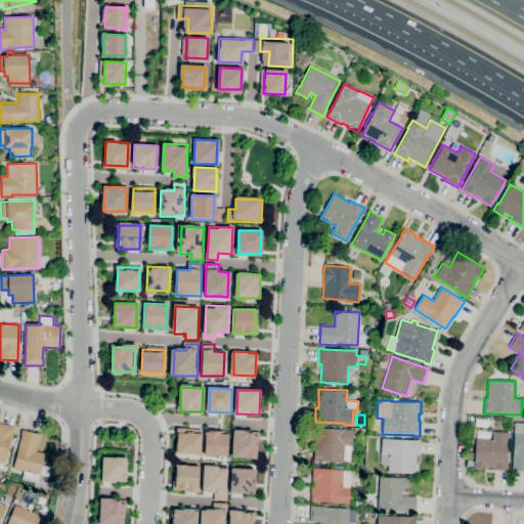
[(5,463),(0,461),(0,423),(14,427),(12,437),(11,437),(5,463)]
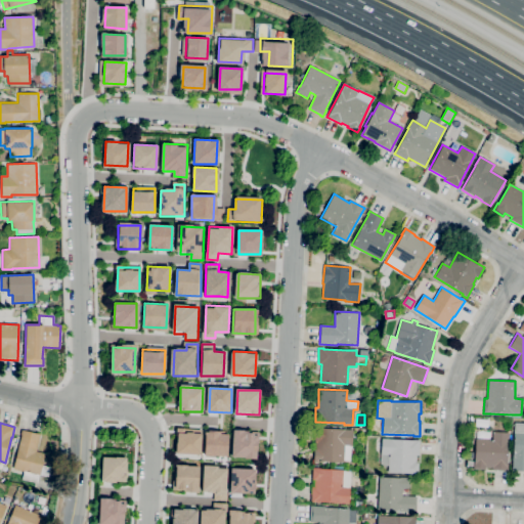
[(523,471),(512,471),(513,453),(515,423),(523,423),(523,471)]
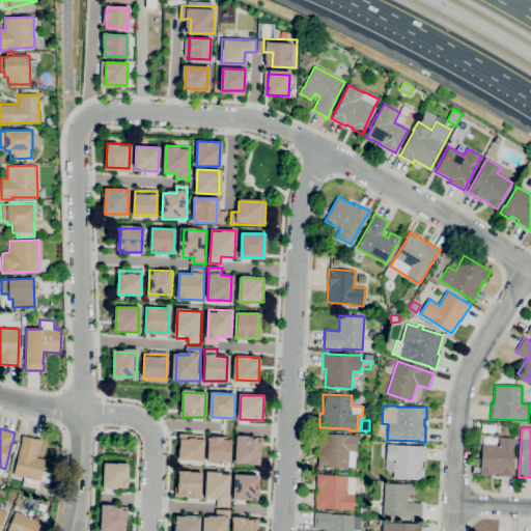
[(347,468),(324,467),(324,469),(317,468),(318,456),(319,456),(319,449),(318,449),(319,434),(357,436),(357,451),(356,451),(355,467),(347,467),(347,468)]
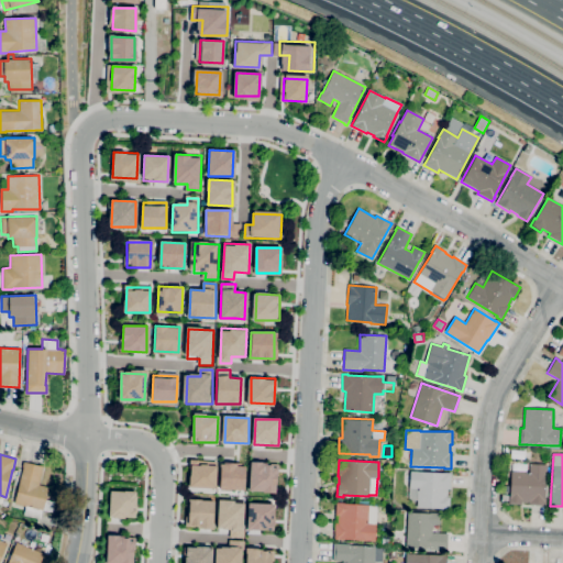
[(190,461),(214,461),(213,486),(190,486),(190,461)]
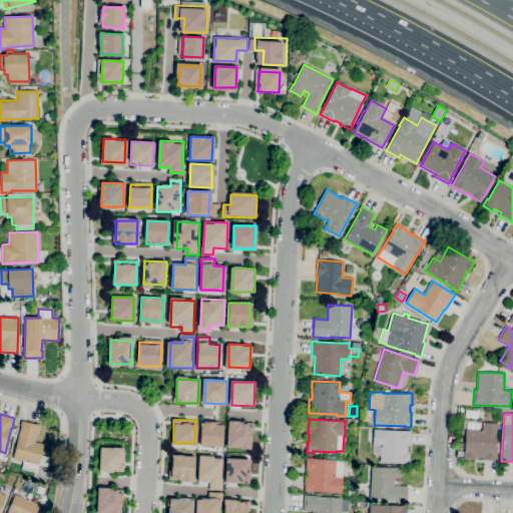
[(36,473),(21,469),(23,461),(13,459),(17,443),(12,441),(16,426),(20,427),(21,426),(20,425),(21,421),(39,425),(35,442),(44,444),(41,455),(50,457),(47,467),(38,465),(36,473)]
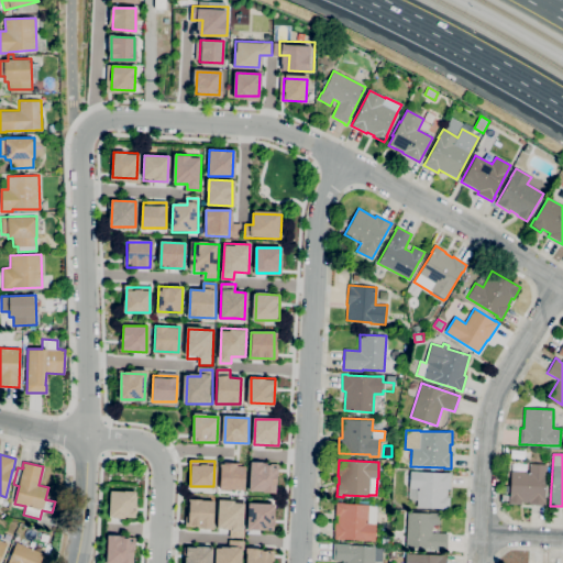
[(220,463),(244,464),(243,489),(220,489),(220,463)]
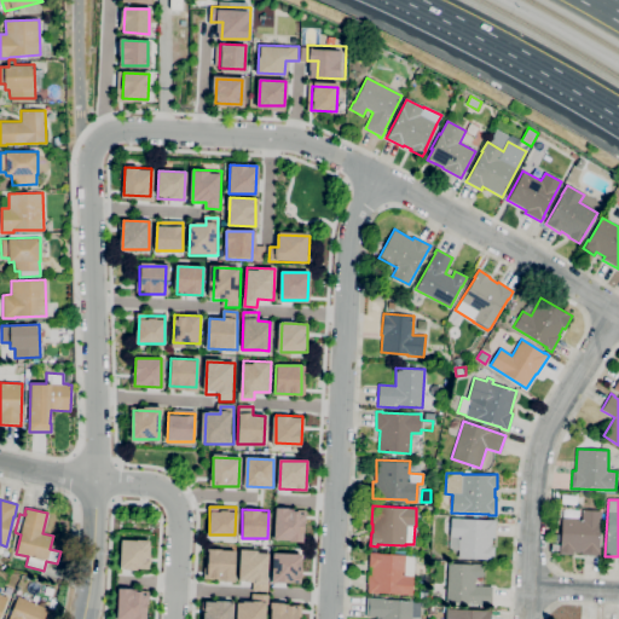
[(276,510),(302,510),(301,539),(276,538),(276,510)]
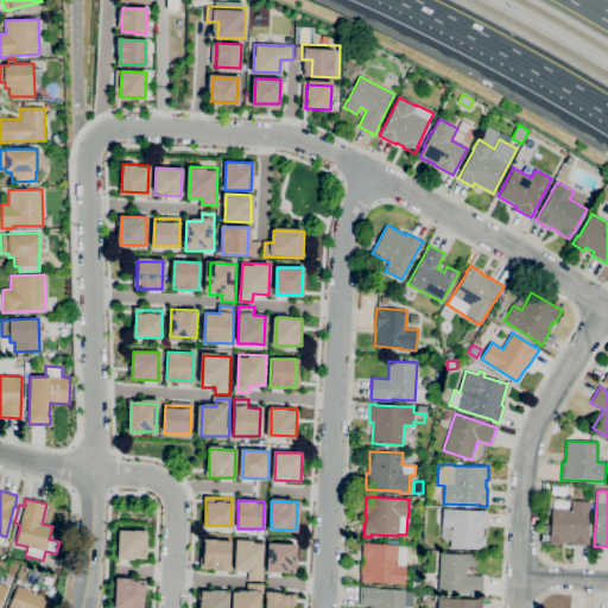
[(589,546),(571,545),(571,543),(563,542),(563,545),(550,544),(550,537),(552,508),(571,510),(572,501),(590,502),(589,539),(589,546)]
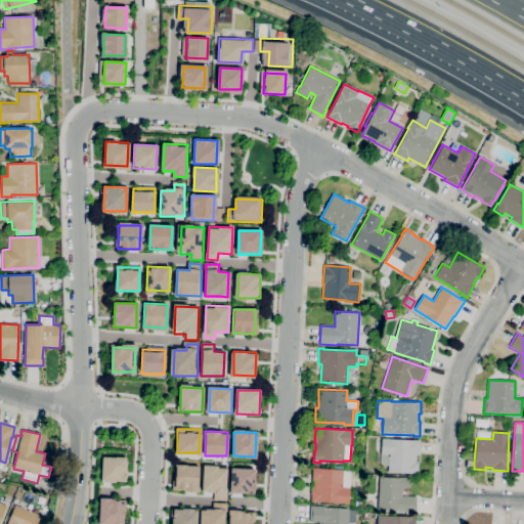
[(418,474),(411,474),(388,472),(388,466),(380,466),(382,438),(413,440),(420,440),(419,455),(416,455),(416,463),(419,463),(418,474)]
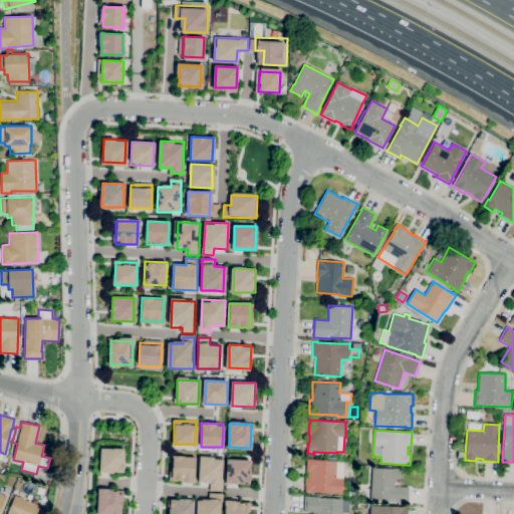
[(99,448),(120,449),(120,472),(98,471),(99,448)]
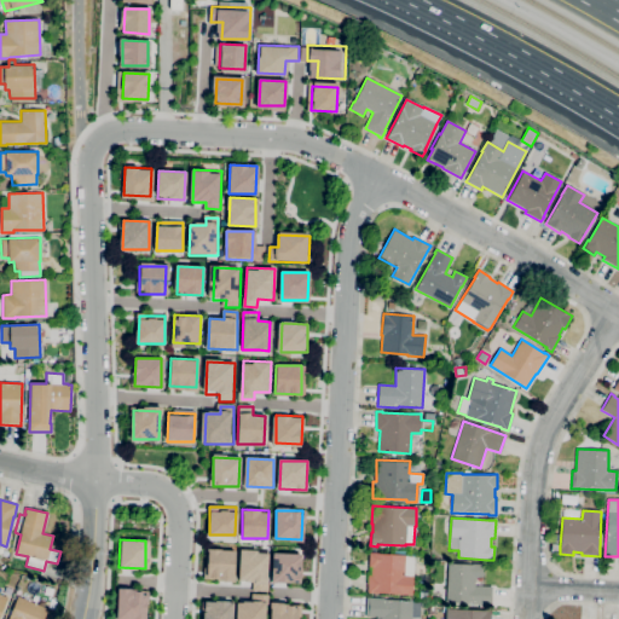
[(241,549),(267,550),(266,589),(253,589),(253,582),(239,582),(241,549)]
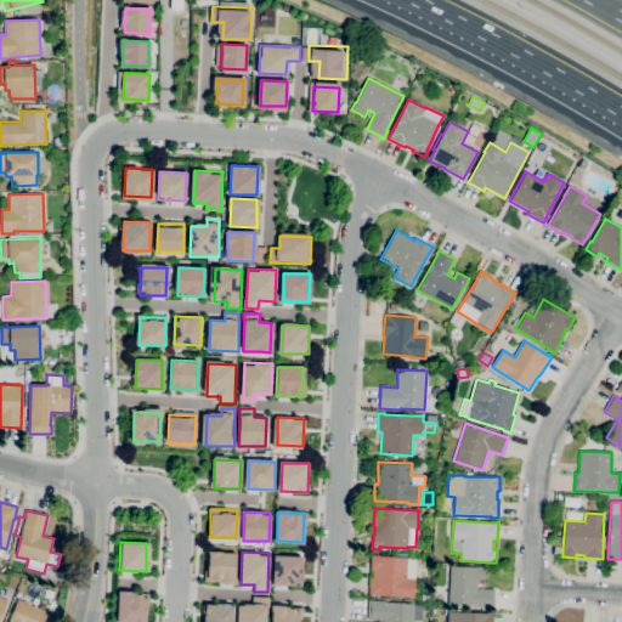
[(209,554),(235,554),(235,583),(208,582),(209,554)]
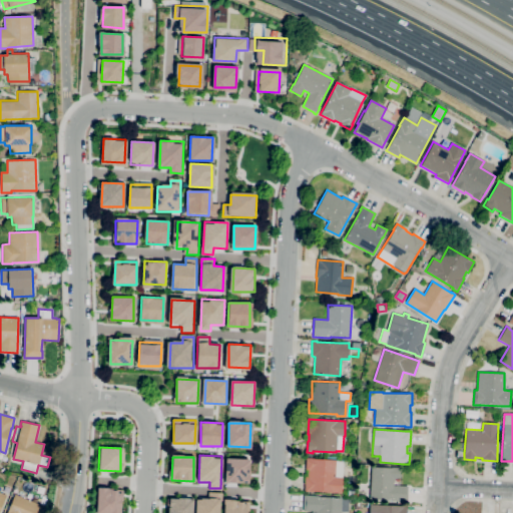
[(342,493),(313,491),(313,492),(304,492),(305,477),(308,477),(308,470),(306,470),(306,458),(313,458),(313,459),(335,460),(335,461),(343,461),(342,493)]
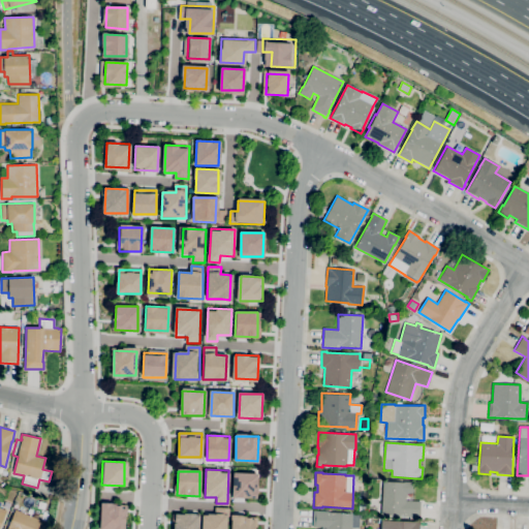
[(237,474),(258,474),(258,499),(236,498),(237,474)]
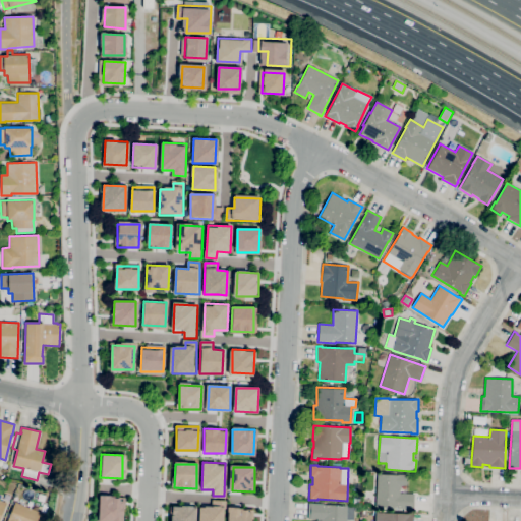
[(413,510),(375,507),(378,474),(397,475),(397,474),(407,475),(406,486),(400,486),(399,493),(414,494),(413,510)]
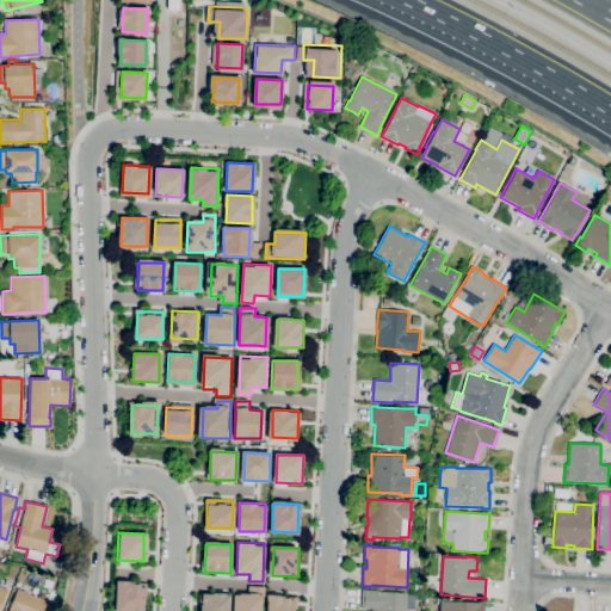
[(115,610),(116,585),(141,585),(141,610),(115,610)]
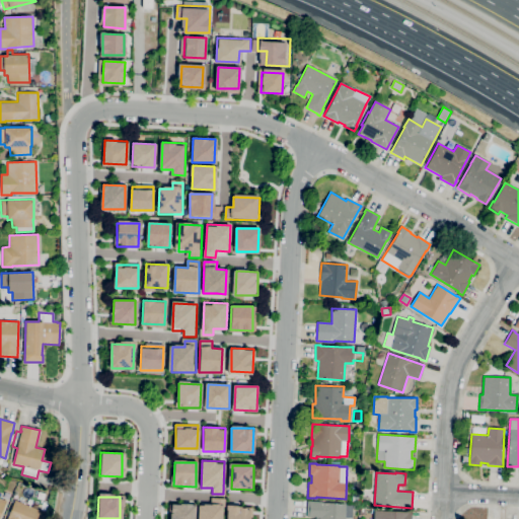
[(7,518),(15,500),(40,510),(35,518),(7,518)]
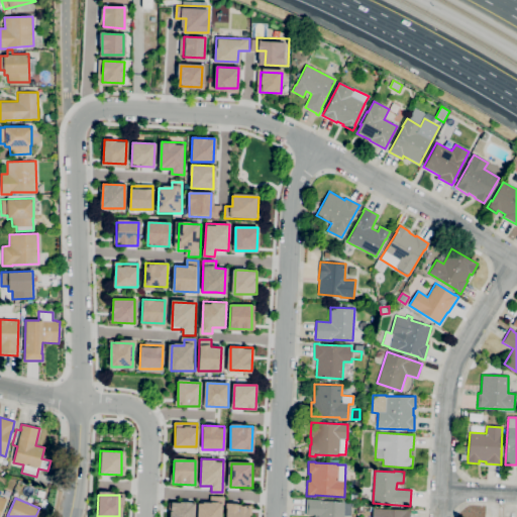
[(221,498),(220,516),(197,516),(197,504),(210,504),(210,498),(221,498)]
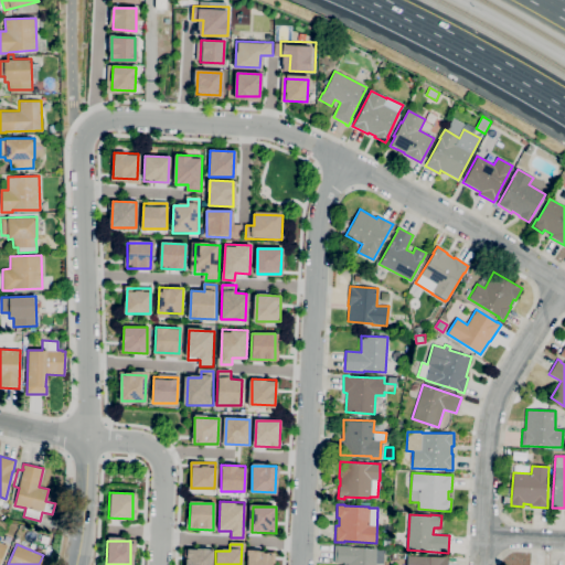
[(375,564),(348,564),(333,563),(334,546),(352,546),(352,547),(376,548),(375,564)]
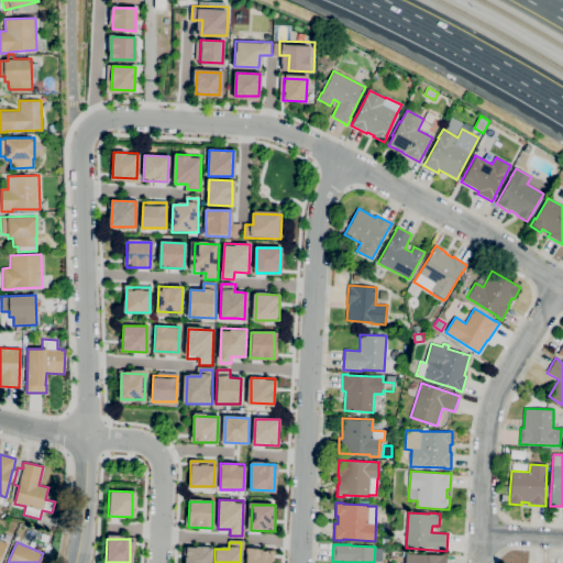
[(185,562),(186,547),(209,548),(209,562),(185,562)]
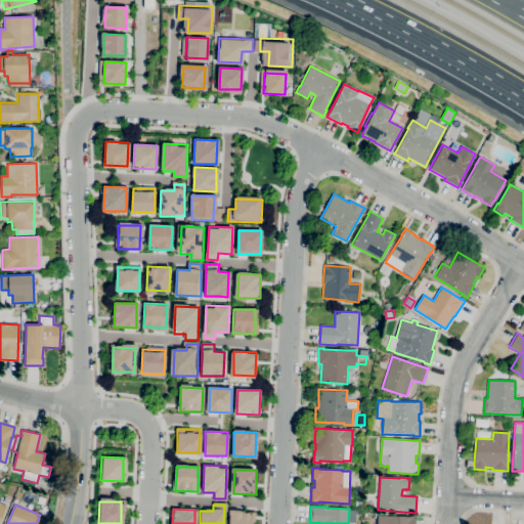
[(229,523),(229,514),(252,515),(251,523),(229,523)]
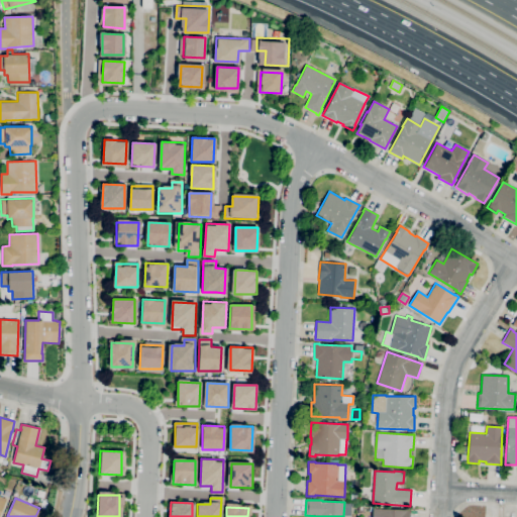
[(406,516),(407,510),(371,508),(370,516),(406,516)]
